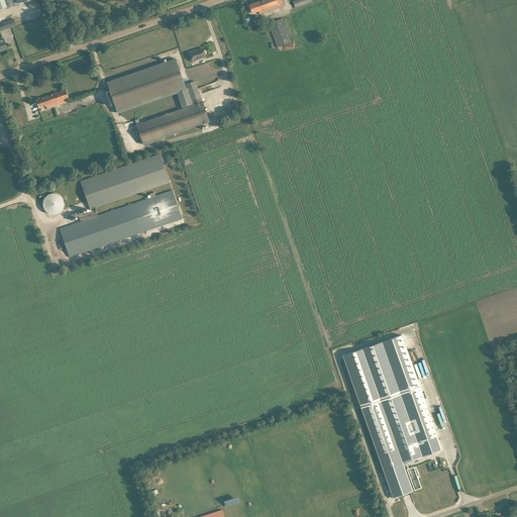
[(284,6),(281,0),(263,0),(249,5),(251,13),(257,10),(260,14),(284,6)]
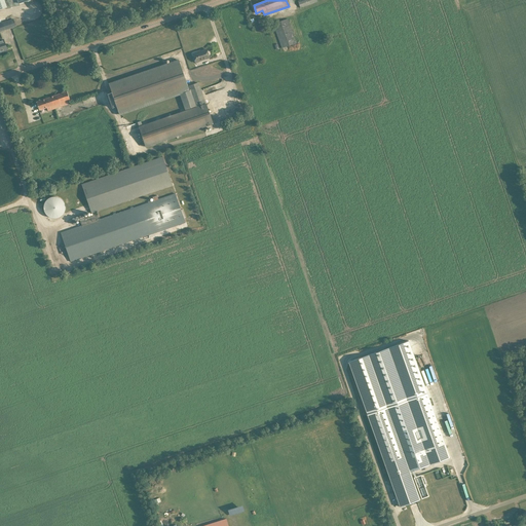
[(282,48),(284,47),(285,49),(295,45),(295,44),(296,43),(288,19),(273,24),(273,26),(282,48)]
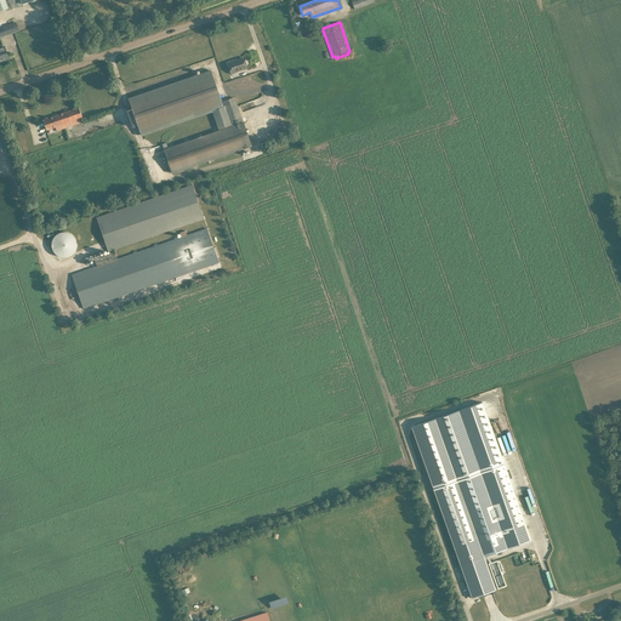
[(0,28),(0,36),(18,30),(16,23),(0,28)]
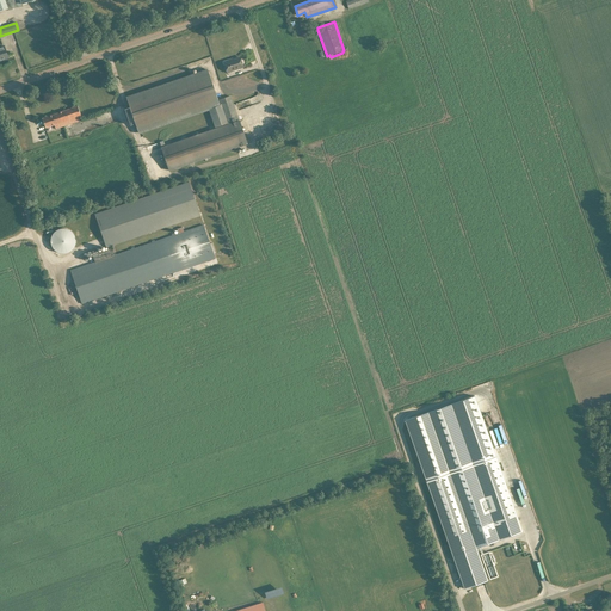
[(230,62),(229,60),(223,62),(227,71),(232,69),(232,71),(244,67),(240,57),(233,60),(234,61),(230,62)]
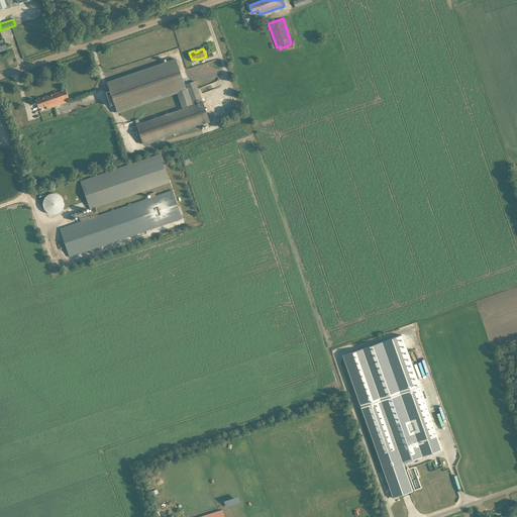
[(112,81),(107,83),(110,91),(106,93),(110,105),(114,104),(117,112),(177,92),(182,108),(192,104),(187,89),(186,89),(176,60),(117,79),(116,77),(111,79),(112,81)]
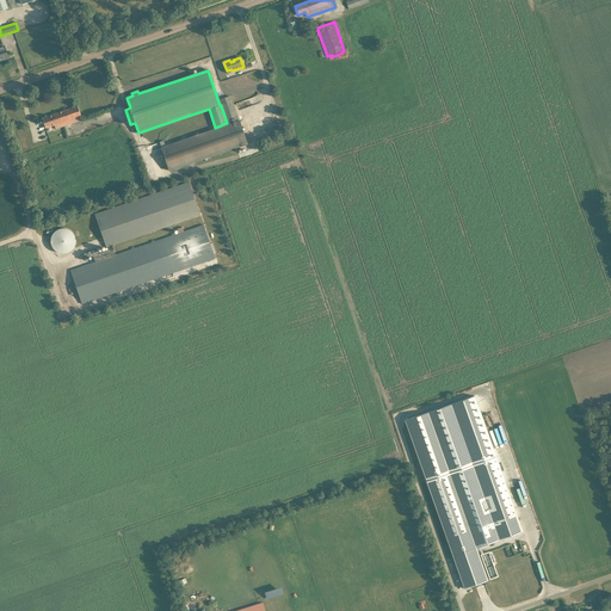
[(160,142),(162,148),(171,172),(247,144),(239,121),(230,97),(218,100),(221,105),(227,123),(227,125),(166,147),(164,141),(160,142)]
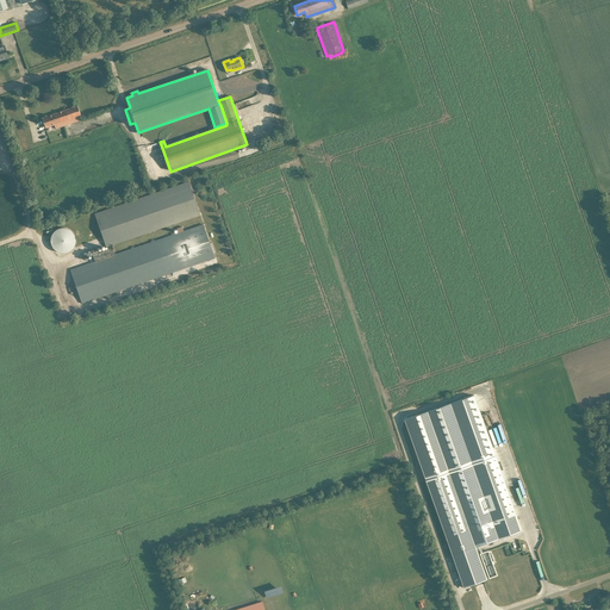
[(42,118),(45,128),(55,125),(56,129),(82,119),(80,111),(78,106),(42,118)]
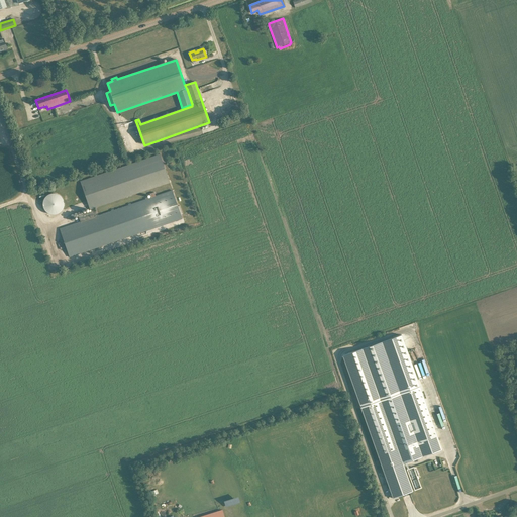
[(91,209),(91,211),(79,215),(79,217),(81,221),(60,229),(68,251),(70,257),(182,218),(173,190),(156,196),(154,192),(149,193),(151,198),(148,199),(147,197),(145,198),(145,199),(131,204),(130,203),(128,204),(128,205),(114,210),(113,209),(111,210),(111,211),(97,216),(94,208),(170,182),(161,153),(81,181),(90,209),(91,209)]
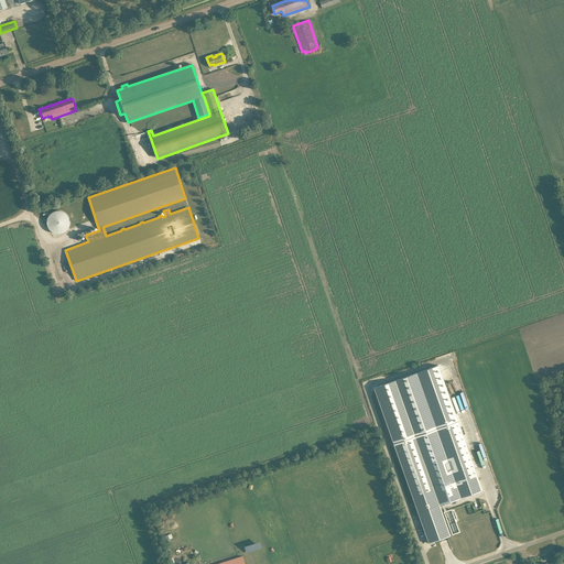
[(68,210),(49,213),(51,234),(71,231),(68,210)]
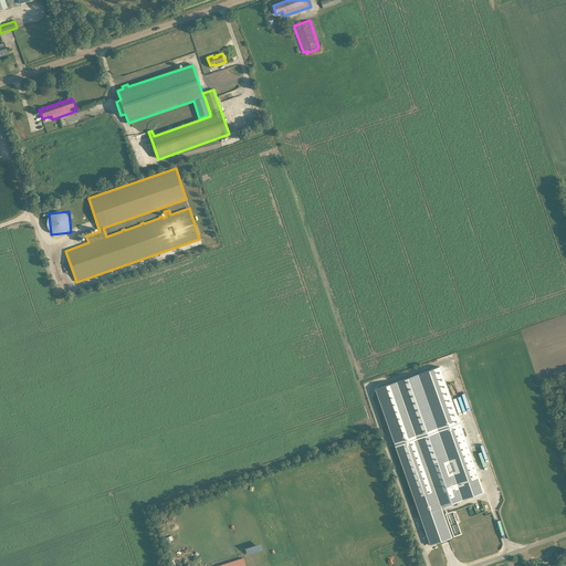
[(430,545),(436,543),(440,542),(449,538),(452,537),(443,514),(441,507),(443,506),(446,506),(484,492),(440,367),(375,389),(395,447),(420,516),(430,545)]
